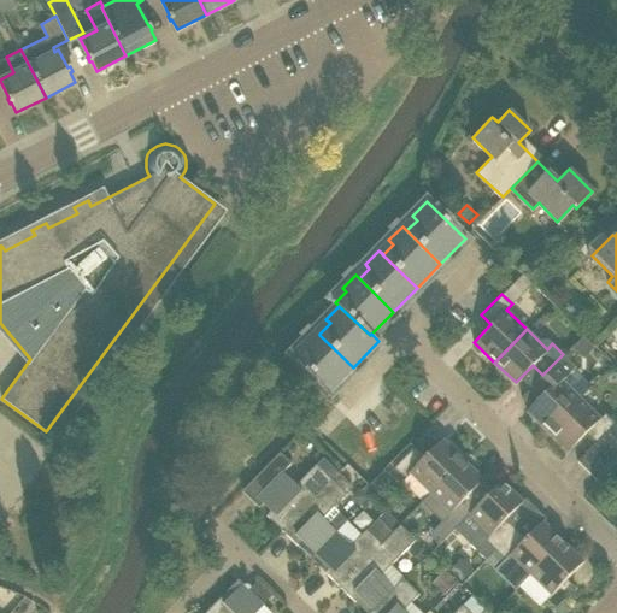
[(319,334),(316,330),(303,343),(306,347),(295,359),(330,392),(353,367),(319,335),(319,334)]
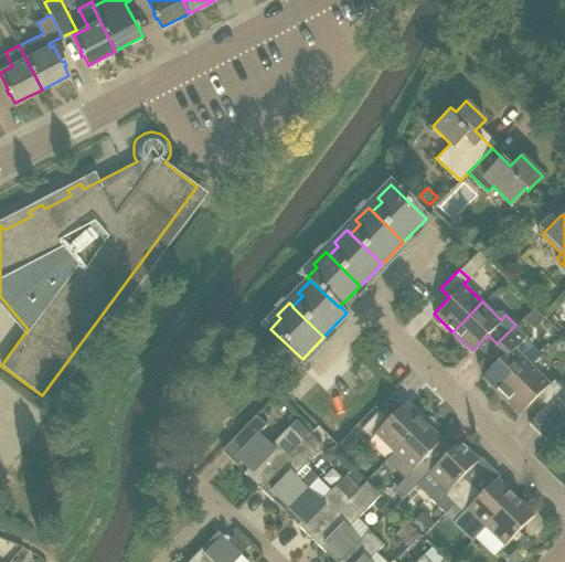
[(524,333),(515,325),(497,343),(487,354),(494,363),(482,375),(501,394),(531,364),(512,346),(524,333)]
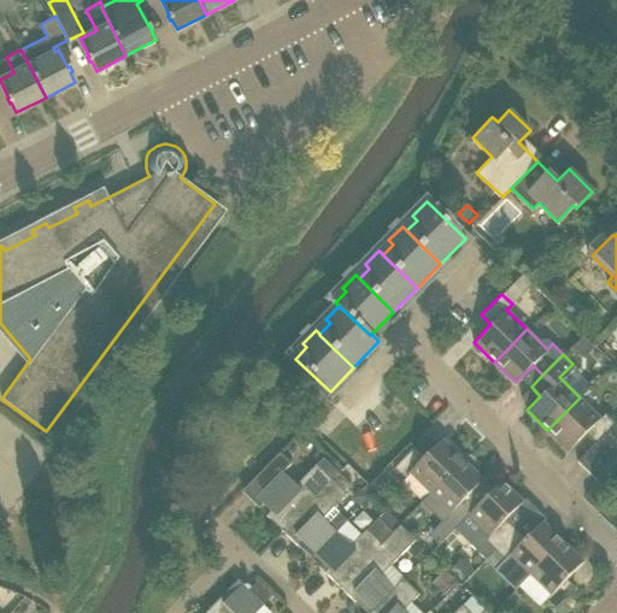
[(594,442),(615,422),(605,412),(600,417),(580,398),(547,430),(568,451),(585,432),(594,442)]
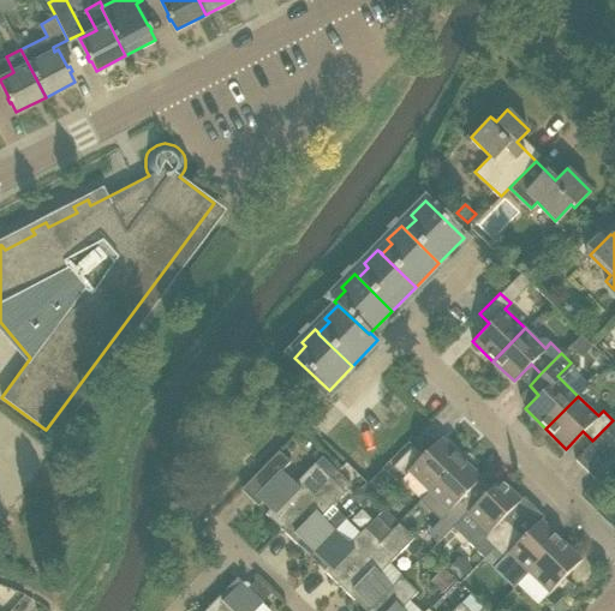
[(575,459),(595,477),(614,455),(614,421),(613,420),(592,441),(575,459)]
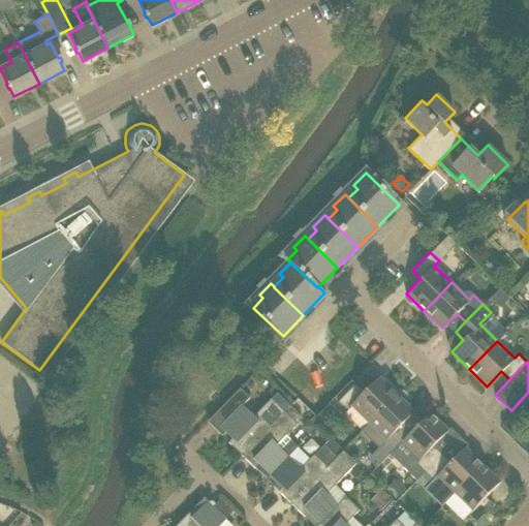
[(368,422),(397,393),(378,376),(364,391),(355,382),(338,400),(346,409),(351,404),(368,422)]
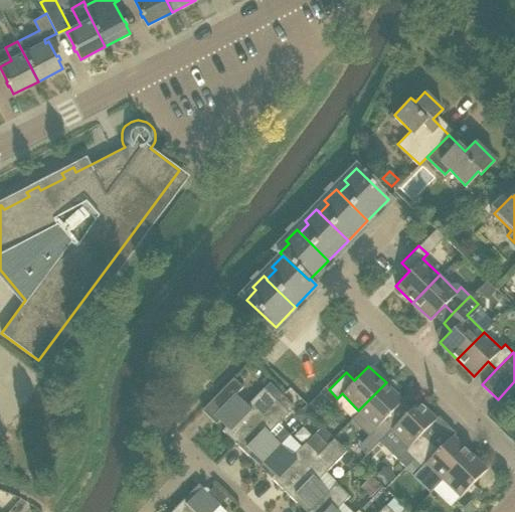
[(235,442),(283,393),(274,384),(268,389),(265,386),(247,403),(236,393),(243,385),(233,376),(205,405),(225,425),(222,430),(235,442)]
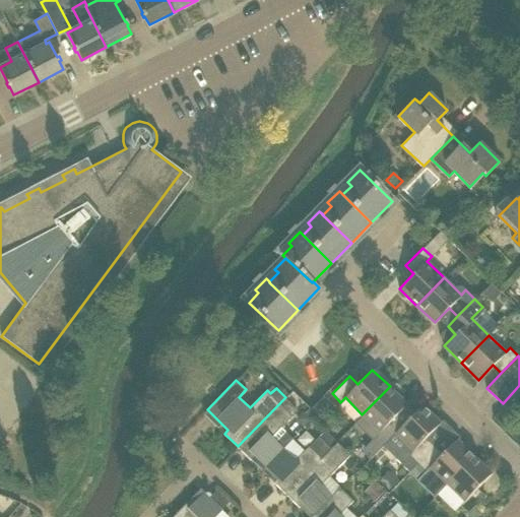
[(384,444),(395,433),(400,427),(392,418),(407,403),(390,386),(362,414),(354,423),(373,439),(370,442),(378,450),(384,444)]
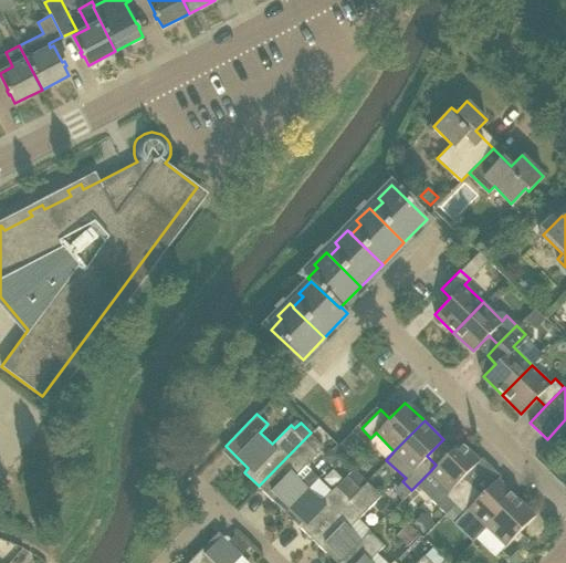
[(276,496),(289,508),(317,478),(305,466),(318,452),(324,446),(311,433),(259,486),(272,499),(276,496)]
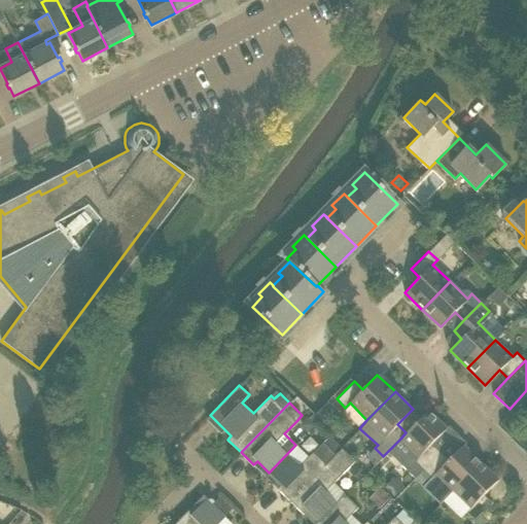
[(313,415),(321,424),(328,417),(320,408),(313,415)]
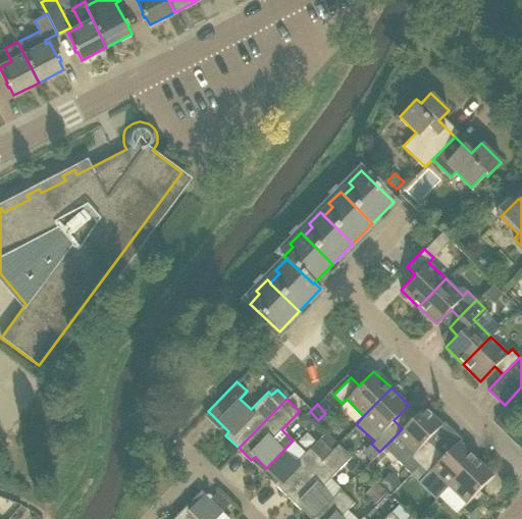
[(407,445),(395,456),(410,472),(418,464),(435,447),(427,438),(441,423),(424,406),(402,428),(397,434),(407,445)]
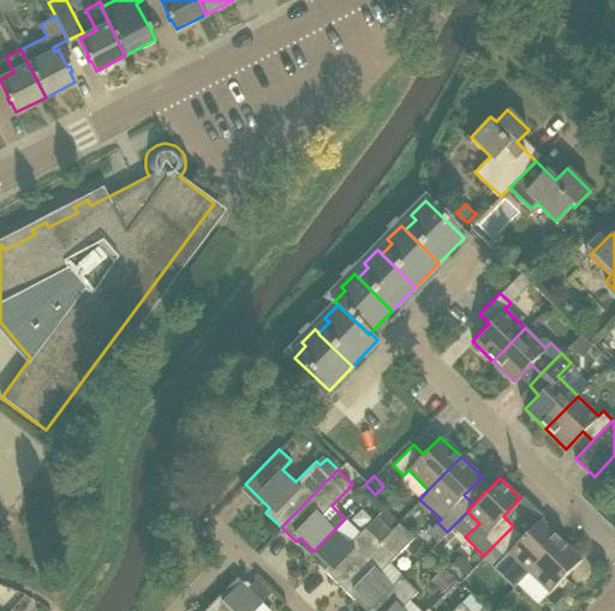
[(508,551),(529,571),(561,538),(541,517),(523,535),(513,526),(493,546),(502,556),(503,556),(508,551)]
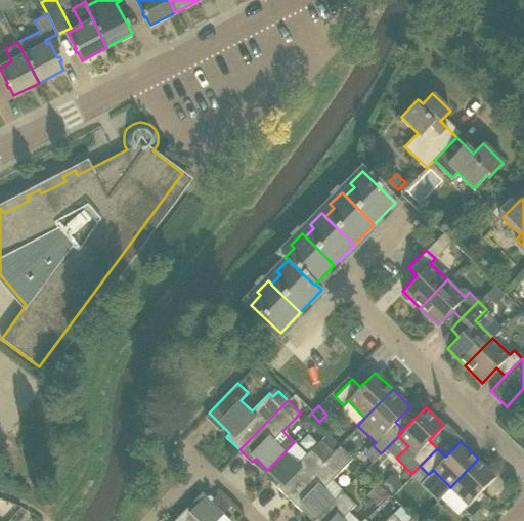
[(294,442),(267,470),(279,481),(275,484),(289,497),(324,461),(311,448),(306,453),(294,442)]
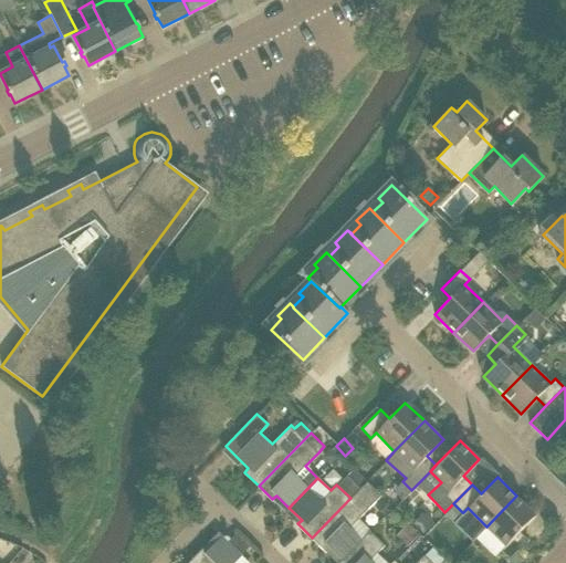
[(329,548),(342,559),(342,560),(363,538),(362,538),(349,527),(380,494),(367,481),(350,498),(312,538),(325,551),(329,548)]
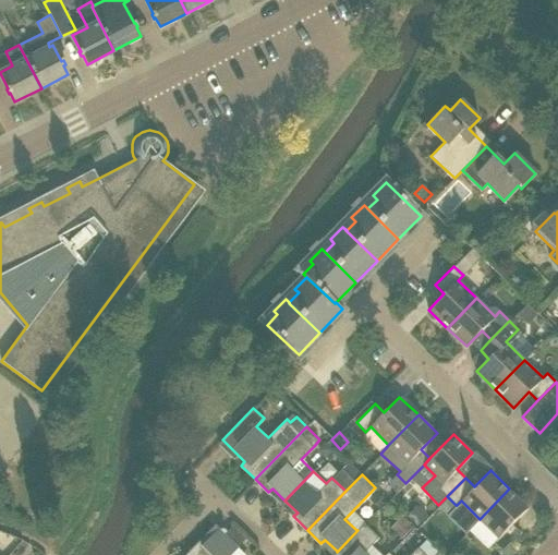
[(493,541),(502,551),(521,532),(512,523),(528,507),(509,489),(480,519),(498,537),(493,541)]
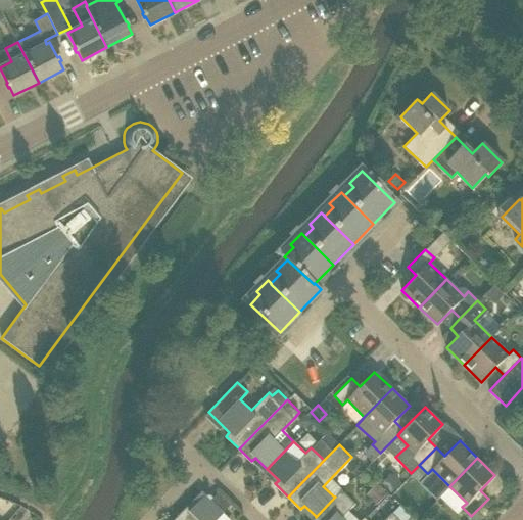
[(358,476),(365,469),(353,459),(346,466),(358,476)]
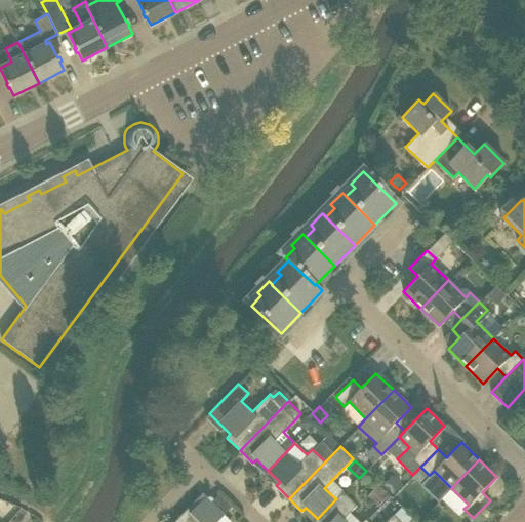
[(390,494),(380,484),(368,494),(377,506),(390,494)]
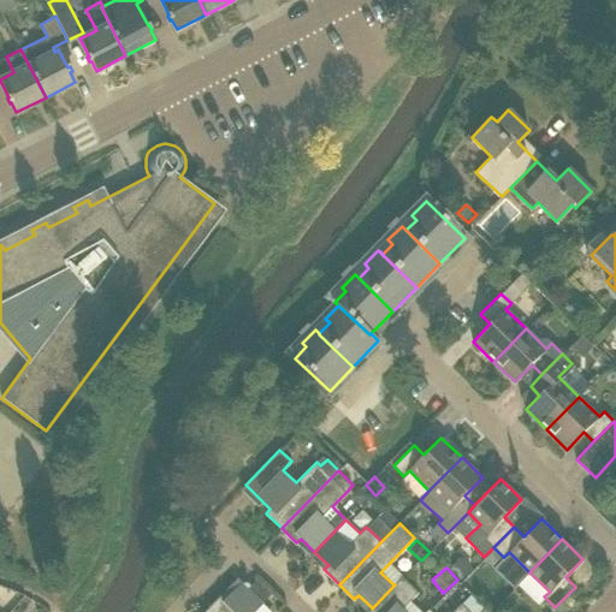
[(372,608),(372,607),(366,611),(407,611),(403,608),(420,590),(403,575),(394,584),(395,584),(372,608)]
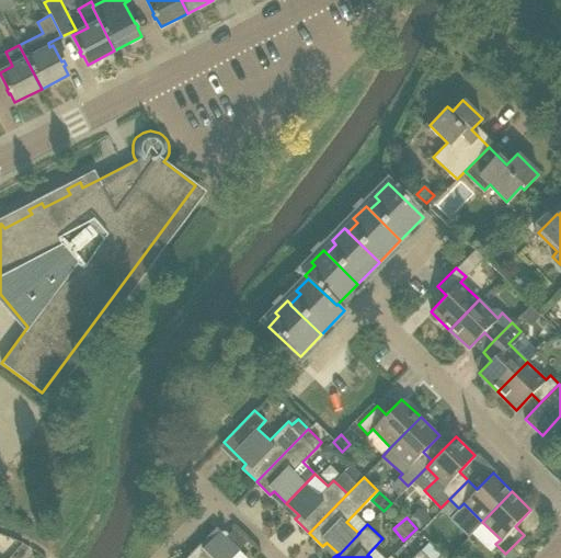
[(191,553),(195,557),(231,557),(240,549),(226,535),(227,533),(224,530),(221,532),(216,526),(191,553)]
